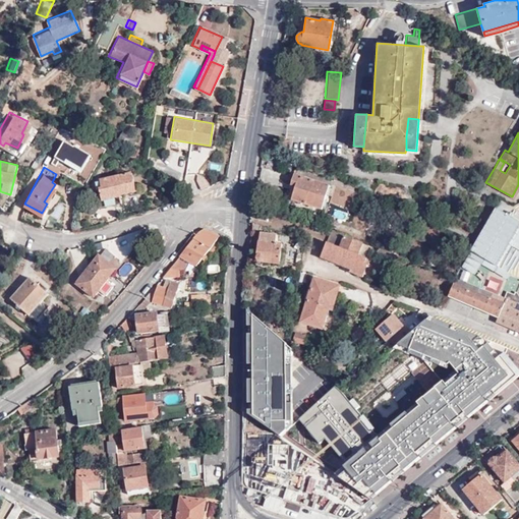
[(127,168),(96,176),(98,185),(96,185),(98,195),(116,191),(116,189),(131,185),(127,168)]
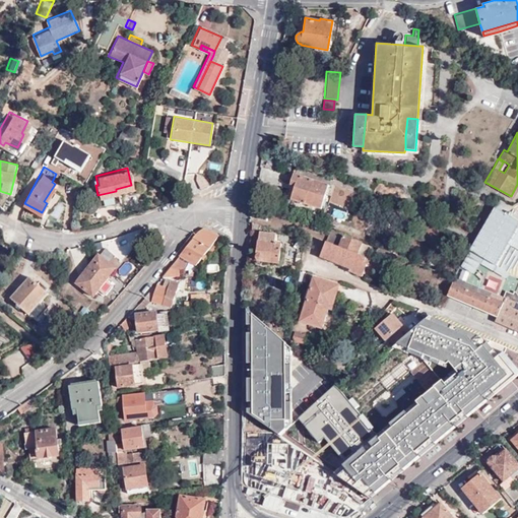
[(295,184),(289,198),(320,207),(327,184),(293,173),(289,183),(295,184)]
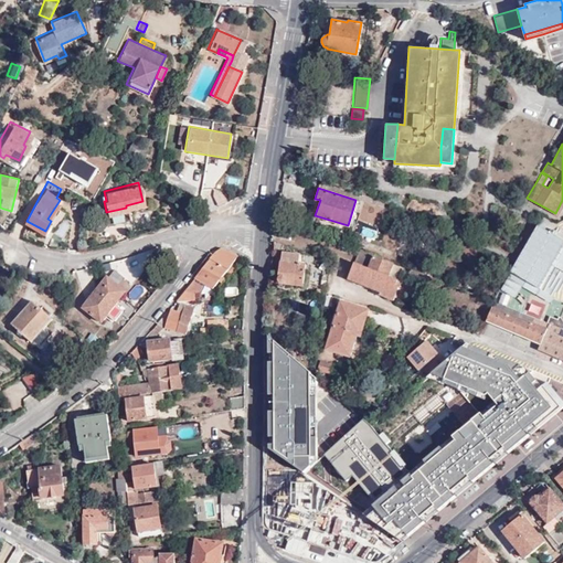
[(310,213),(315,215),(320,200),(315,199),(310,213)]
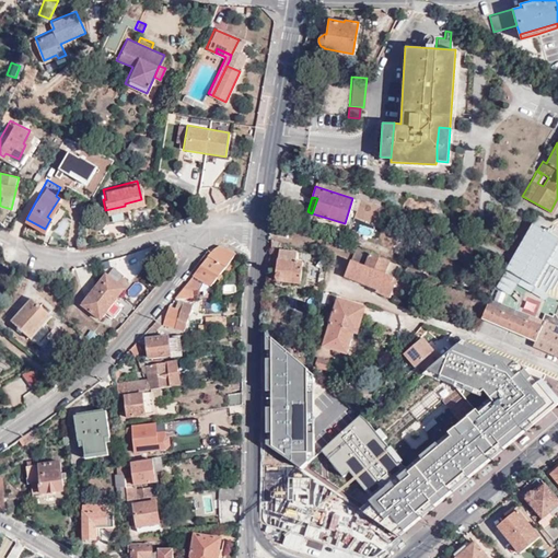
[(279,224),(277,234),(287,236),(288,227),(279,224)]
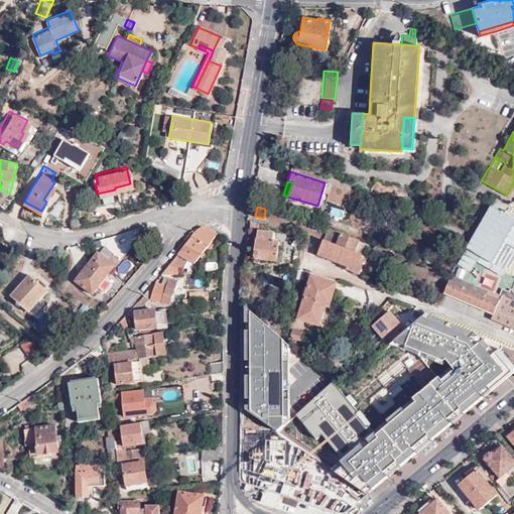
[(312,222),(299,218),(298,224),(310,228),(312,222)]
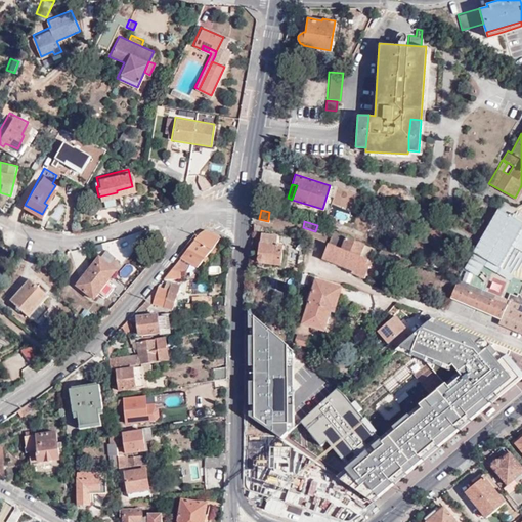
[(253,225),(252,231),(257,231),(259,229),(262,230),(262,229),(264,230),(265,227),(261,226),(261,225),(253,222),(253,223),(253,225)]
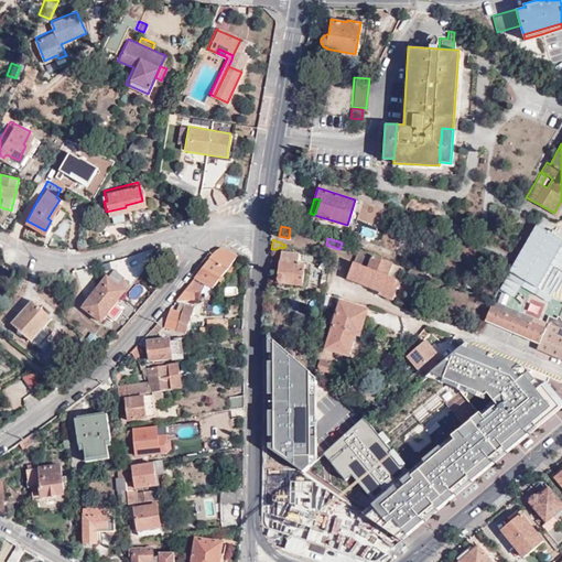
[(342,242),(339,249),(348,251),(350,245),(342,242)]
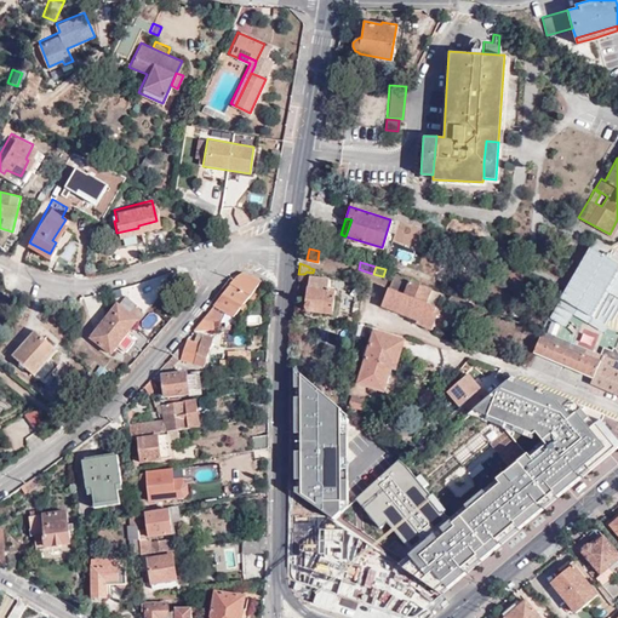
[(385,269),(383,276),(392,279),(394,272),(385,269)]
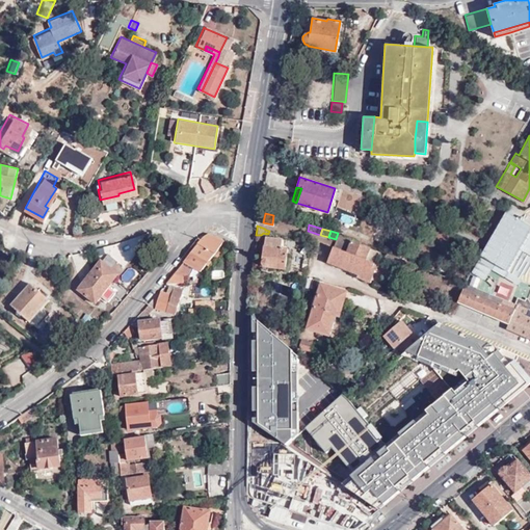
[(338,233),(336,239),(326,261),(356,273),(356,276),(369,282),(374,269),(371,268),(377,250),(350,240),(351,238),(350,237),(338,233)]
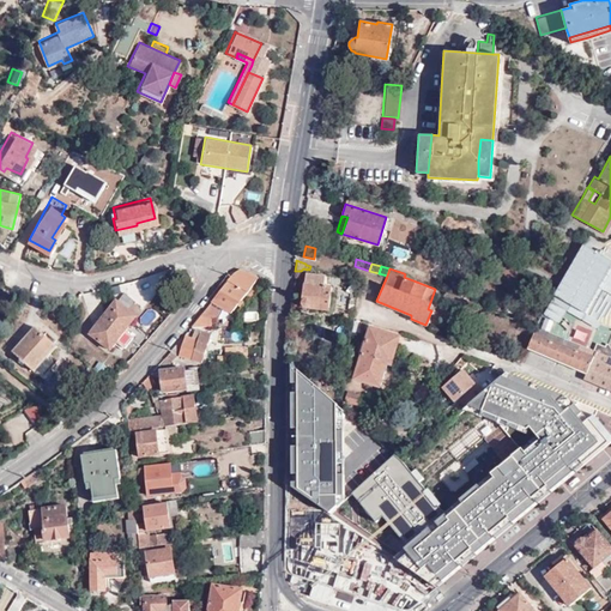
[(230,310),(256,277),(246,270),(237,270),(224,283),(210,300),(221,306),(230,310)]
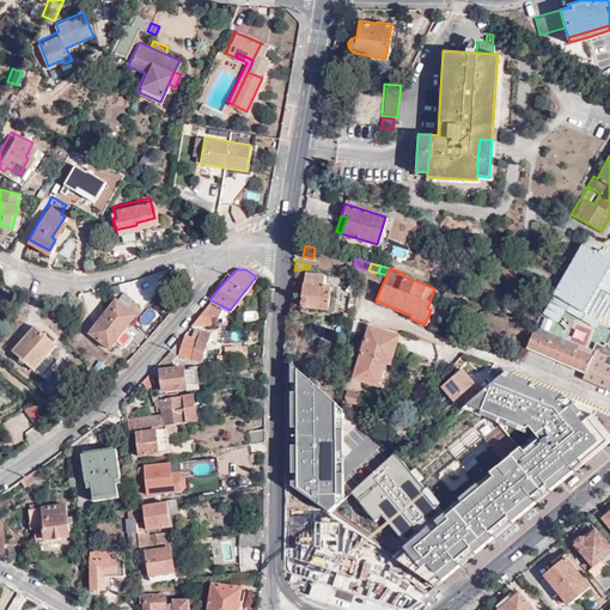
[(303,305),(327,309),(329,285),(322,284),(323,274),(305,272),(300,300),(302,303),(303,305)]
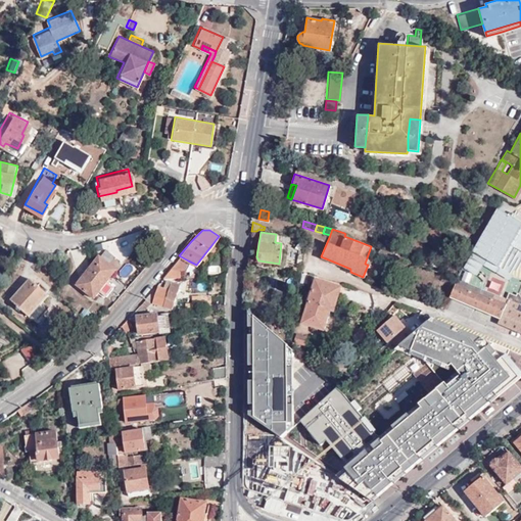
[(376,253),(390,259),(393,252),(378,247),(376,253)]
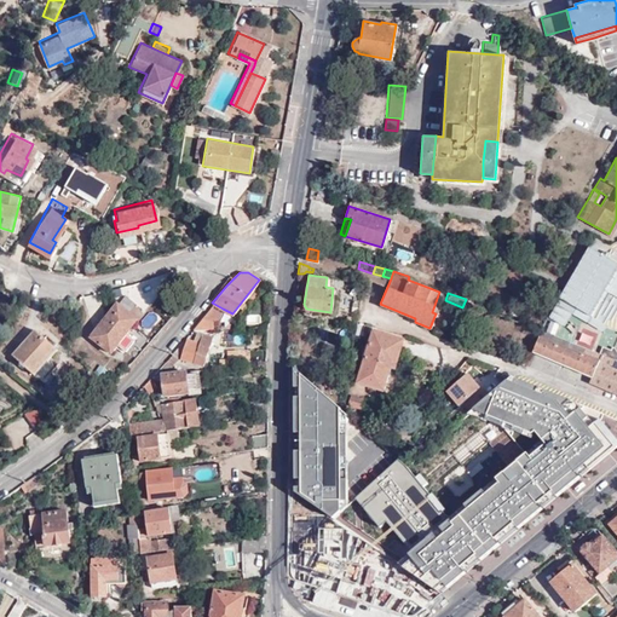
[(479,317),(484,307),(478,305),(466,299),(462,307),(461,310),(479,317)]
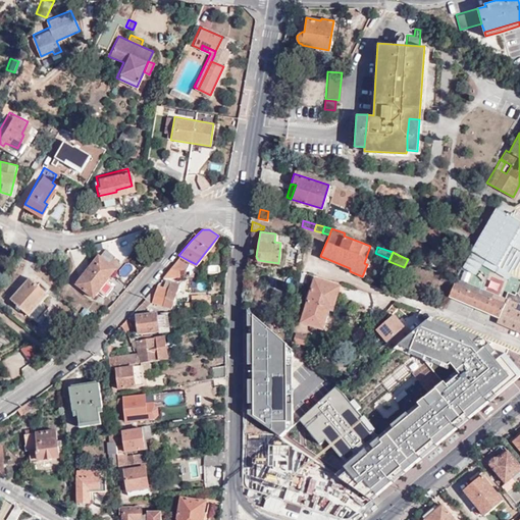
[(93,296),(111,271),(104,266),(107,262),(97,254),(73,281),(93,296)]
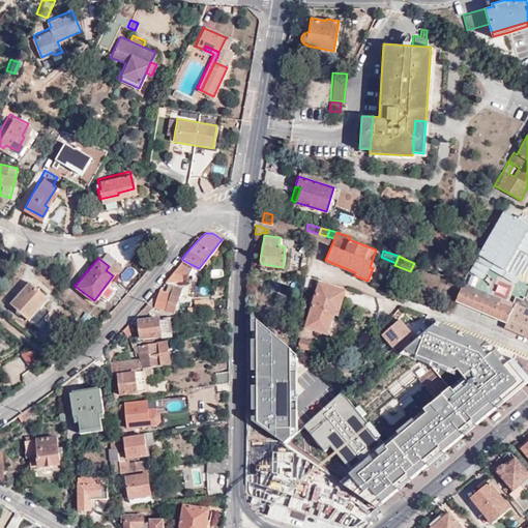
[(172,269),(181,272),(187,270),(191,264),(181,259),(172,269)]
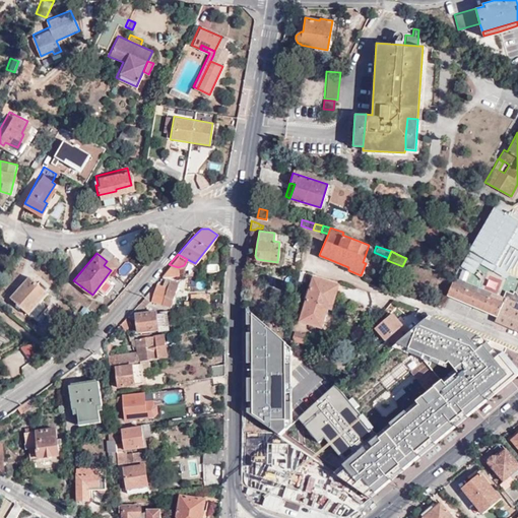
[(104,265),(111,270),(115,266),(107,261),(104,265)]
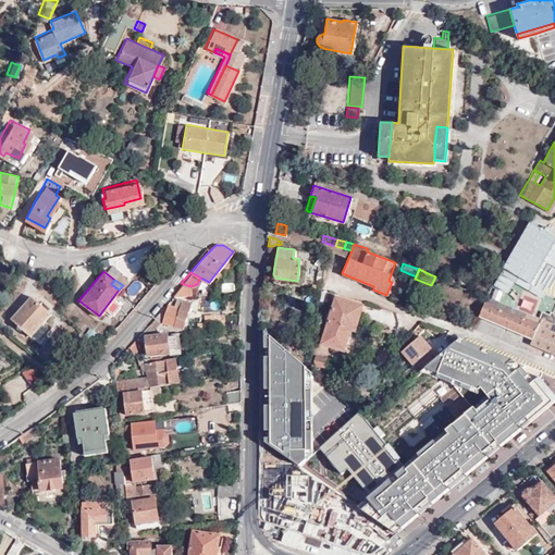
[(172,295),(190,294),(190,286),(181,283),(172,295)]
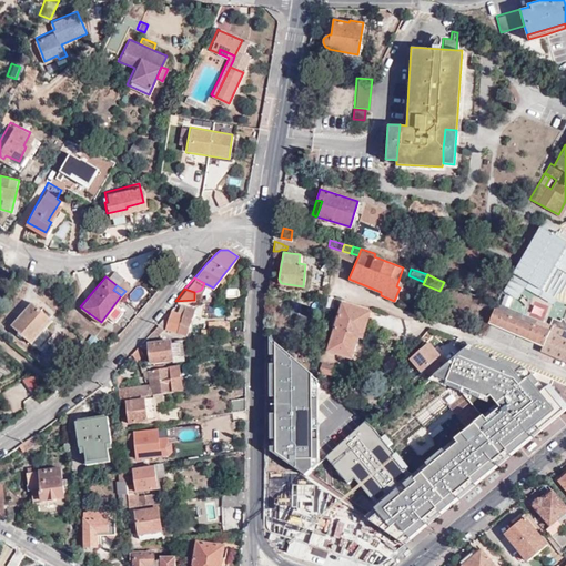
[(51,317),(30,301),(11,324),(29,339),(41,324),(44,326),(51,317)]
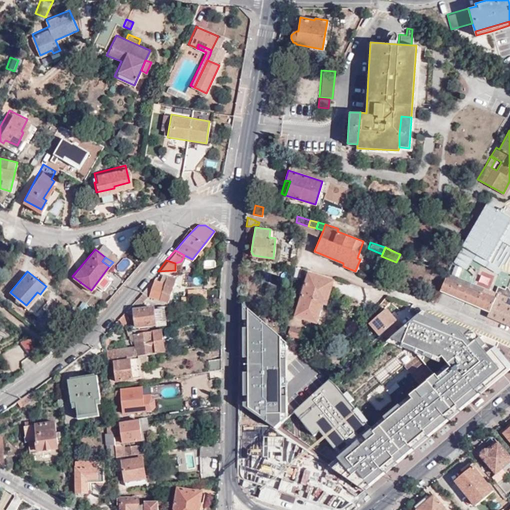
[(158,280),(154,278),(148,293),(167,299),(175,276),(162,271),(158,280)]
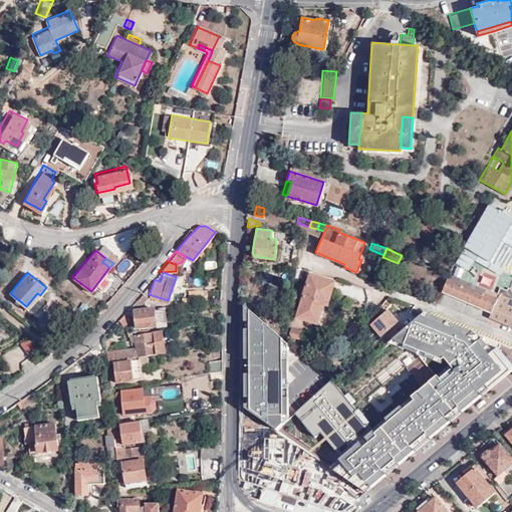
[(319,286),(322,277),(309,273),(296,316),(317,323),(323,304),(320,303),(324,288),(319,286)]
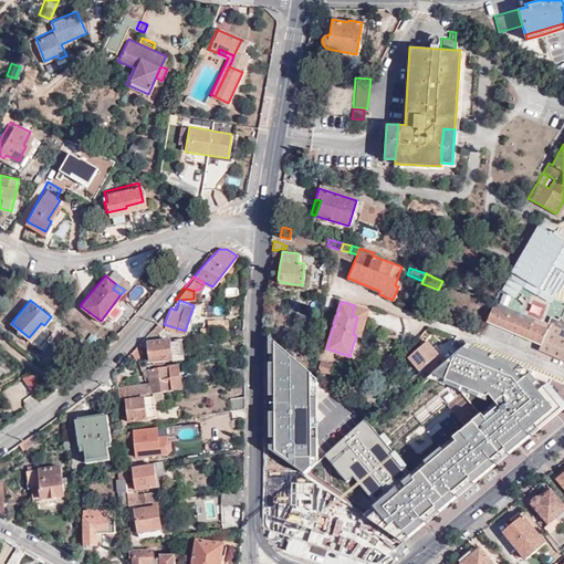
[(546,322),(493,301),(486,320),(540,344),(539,348),(563,358),(563,329),(546,322)]
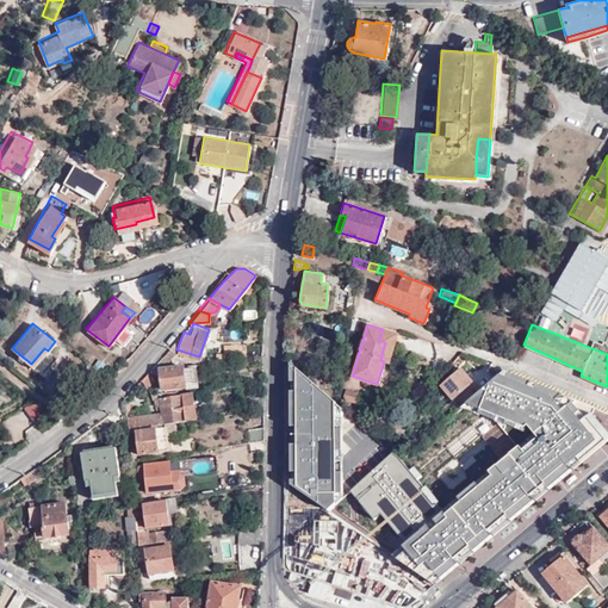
[(397,333),(383,329),(379,340),(385,342),(380,360),(384,361),(389,363),(397,333)]
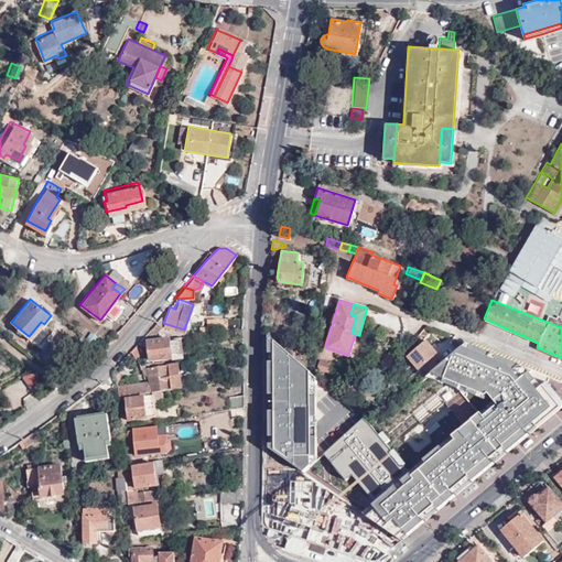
[(155,320),(161,325),(162,326),(163,323),(170,306),(168,305),(163,311),(155,320)]
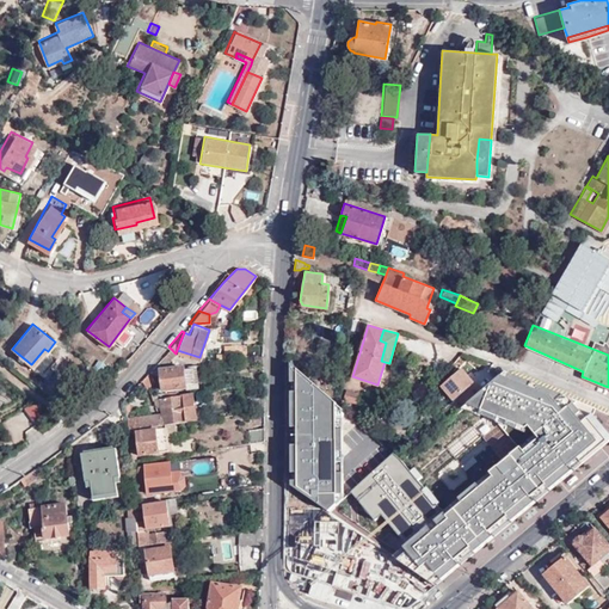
[(594,340),(590,348),(608,355),(608,354),(608,346),(606,342),(603,340),(602,343),(594,340)]
